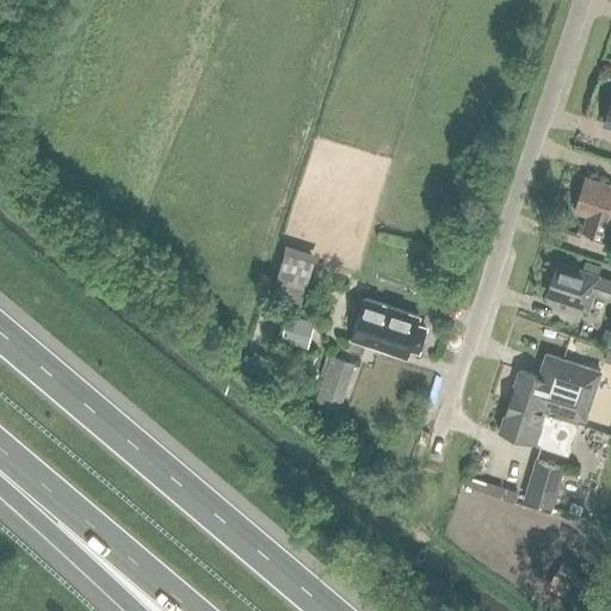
[(575,211),(587,215),(581,230),(610,240),(610,236),(610,187),(585,179),(575,211)]
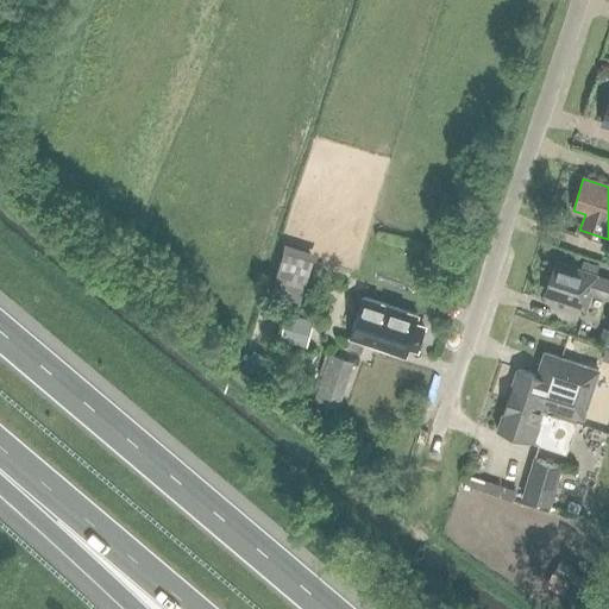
[(284,251),(271,293),(301,302),(313,261),(284,251)]
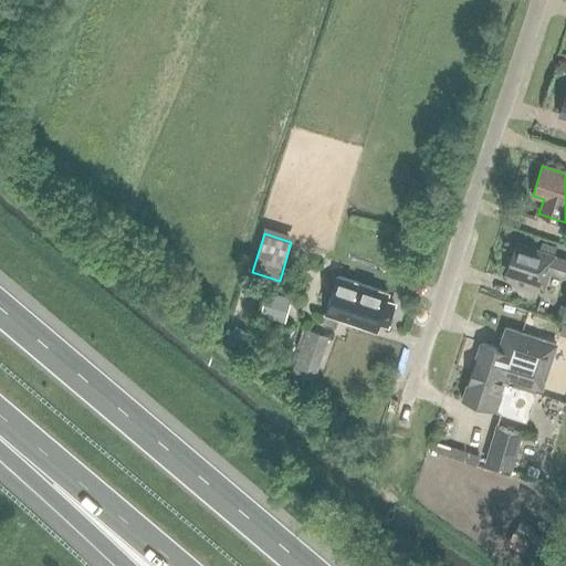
[(565,276),(565,261),(554,258),(556,249),(543,244),(540,253),(516,244),(506,274),(544,286),(548,273),(565,279),(565,276)]
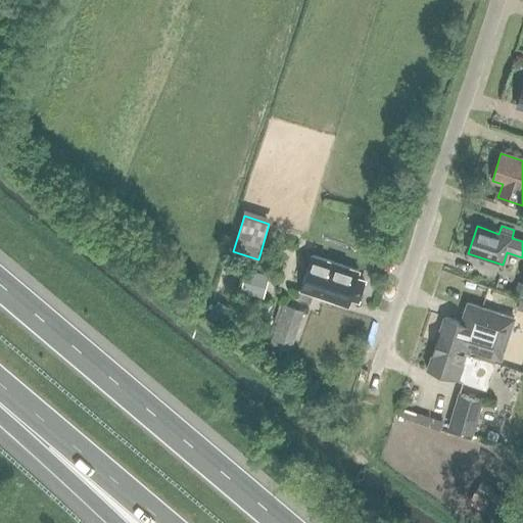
[(351,298),(359,300),(364,282),(357,280),(359,272),(312,256),(300,290),(302,290),(299,298),(310,301),(312,294),(336,302),(337,299),(349,303),(351,298)]
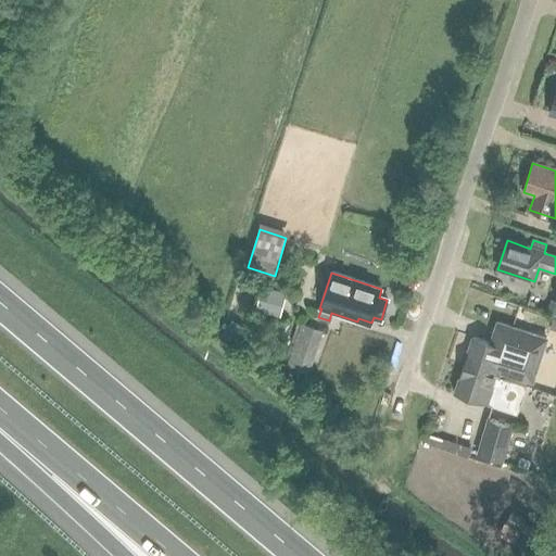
[(261,289),(254,315),(279,320),(286,295),(261,289)]
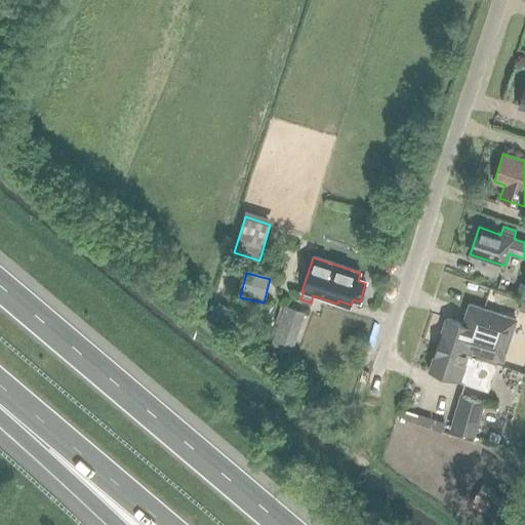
[(524,285),(520,284),(516,296),(524,299),(524,285)]
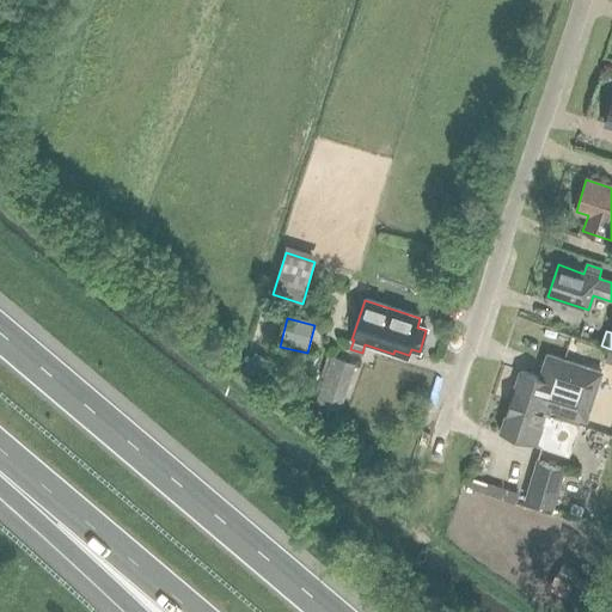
[(359,362),(332,354),(317,402),(343,410),(359,362)]
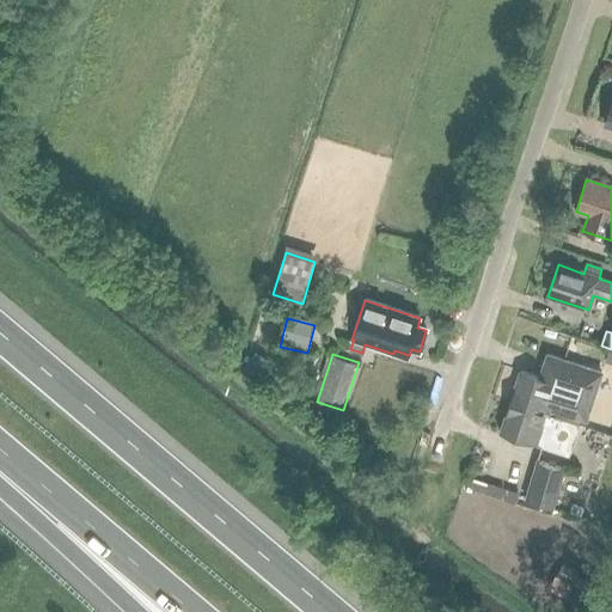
[(521,372),(512,398),(554,412),(587,423),(604,372),(548,354),(540,379),(521,372)]
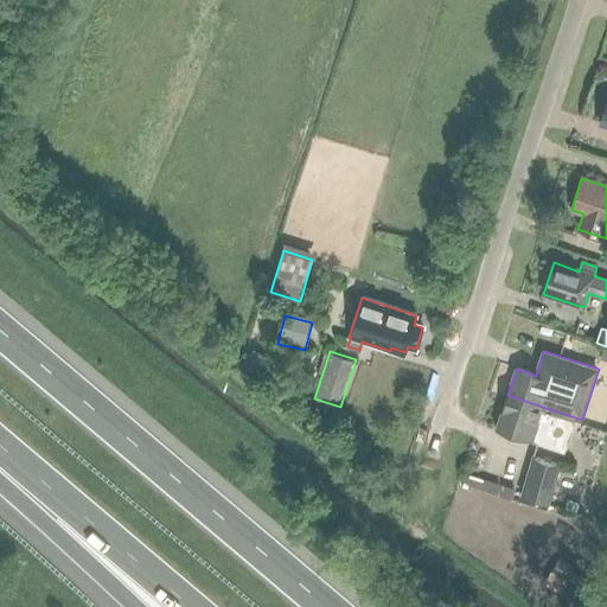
[(497,429),(537,442),(566,452),(576,421),(548,411),(549,409),(508,395),(497,429)]
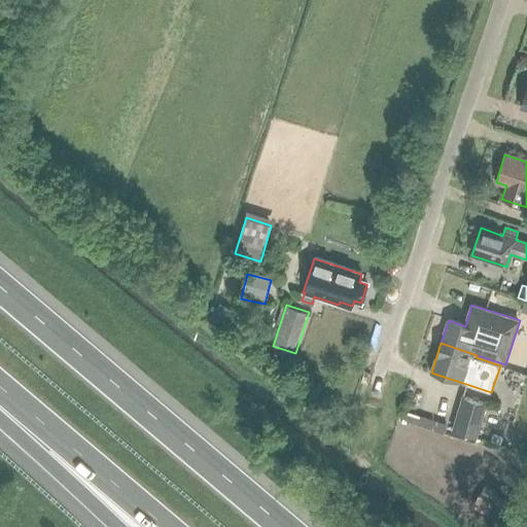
[(461,396),(451,431),(461,434),(477,438),(487,403),(461,396)]
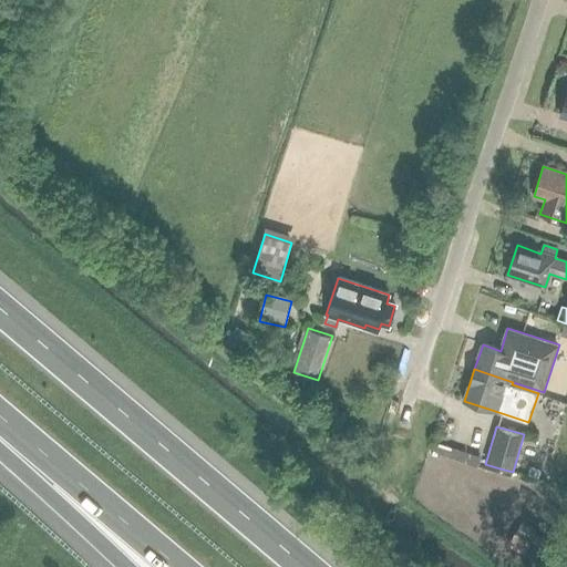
[(538,478),(542,470),(529,465),(527,474),(538,478)]
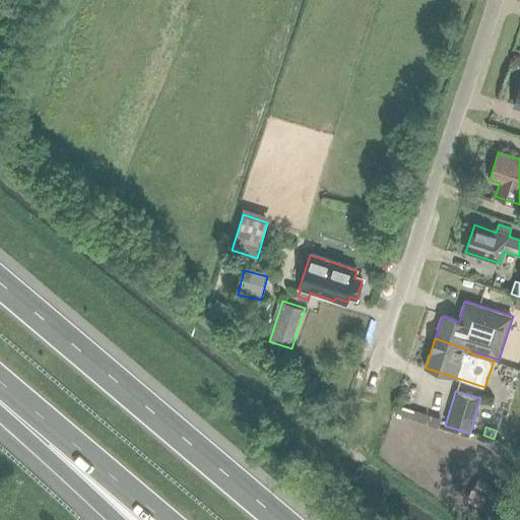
[(485,497),(491,486),(477,480),(473,490),(485,497)]
